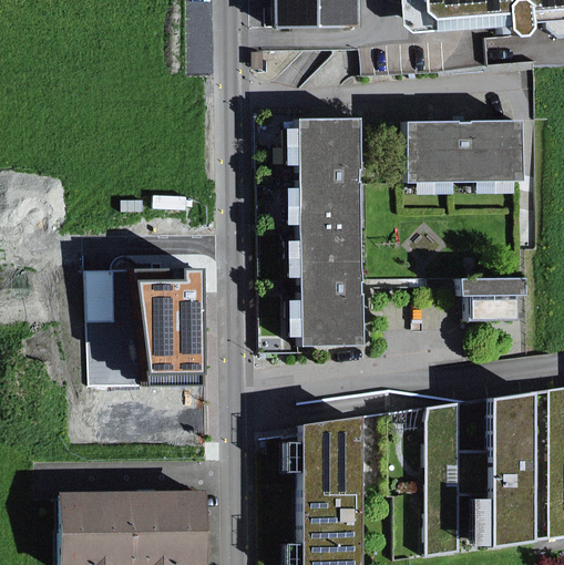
[(276,0),(277,26),(360,23),(359,0),(276,0)]
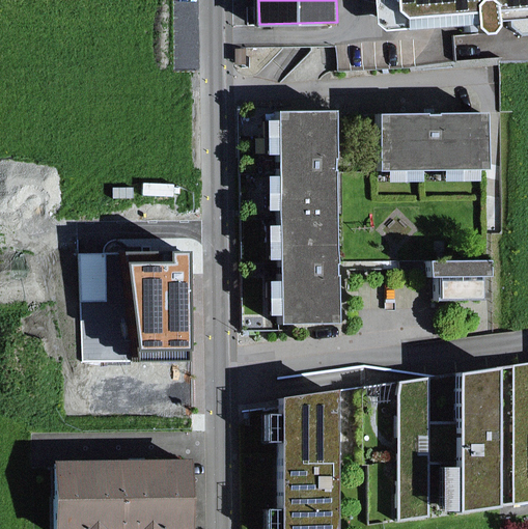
[(502,33),(502,18),(518,16),(520,34),(527,33),(527,0),(379,0),(382,28),(478,20),(478,34),(502,33)]
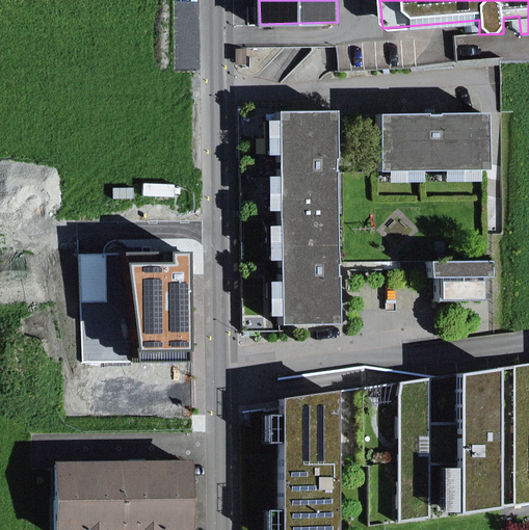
[(280,194),(280,216),(341,215),(339,109),(280,110),(280,136),(267,136),(267,155),(280,155),(280,174),(269,174),(270,194),(280,194)]
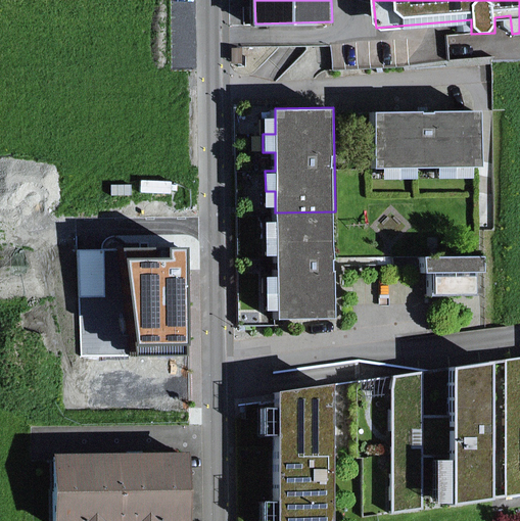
[(482,111),(376,111),(376,166),(402,166),(402,177),(417,177),(417,166),(439,166),(439,175),(458,175),(458,166),(482,166),(482,111)]
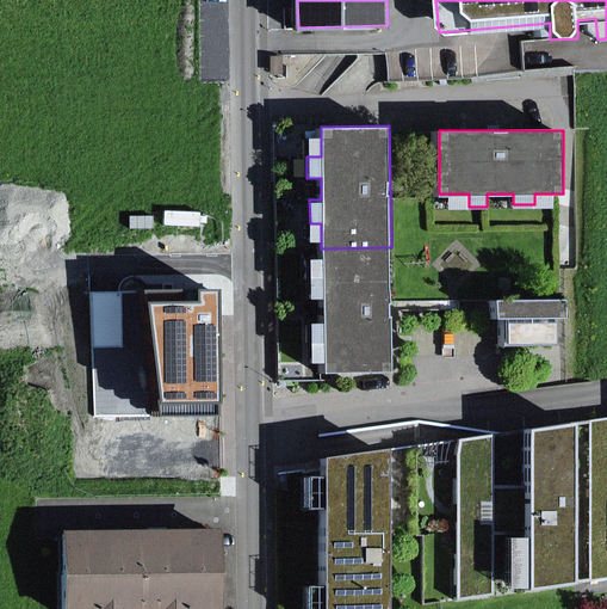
[(392,371),(391,247),(321,248),(322,278),(310,278),(311,300),(321,299),(322,326),(311,326),(311,344),(322,344),(322,371),(392,371)]
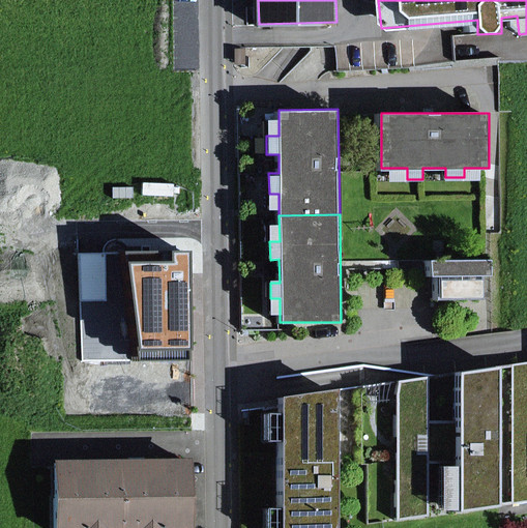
[(143,361),(194,359),(194,252),(128,251),(143,361)]
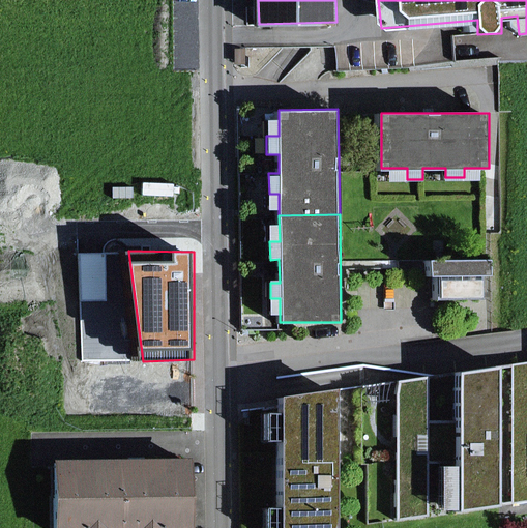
[(485,259),(429,262),(431,301),(487,297),(485,259)]
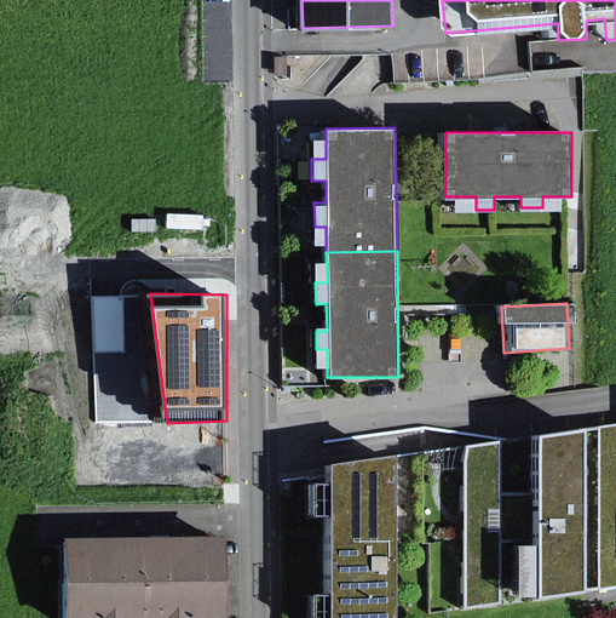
[(615,419),(605,422),(605,585),(615,584),(615,419)]
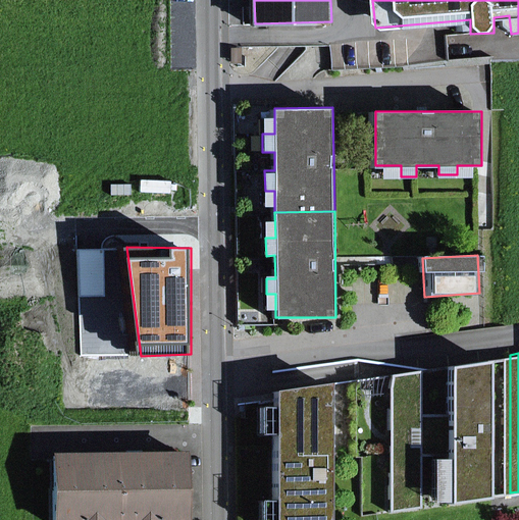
[(490,355),(451,360),(453,497),(492,497),(490,355)]
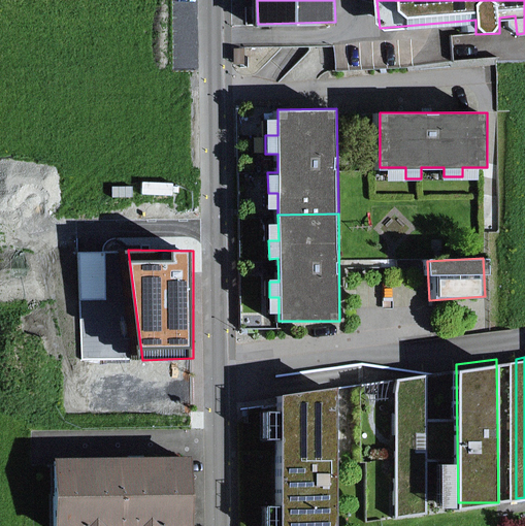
[(432,371),(400,372),(401,512),(432,505),(432,371)]
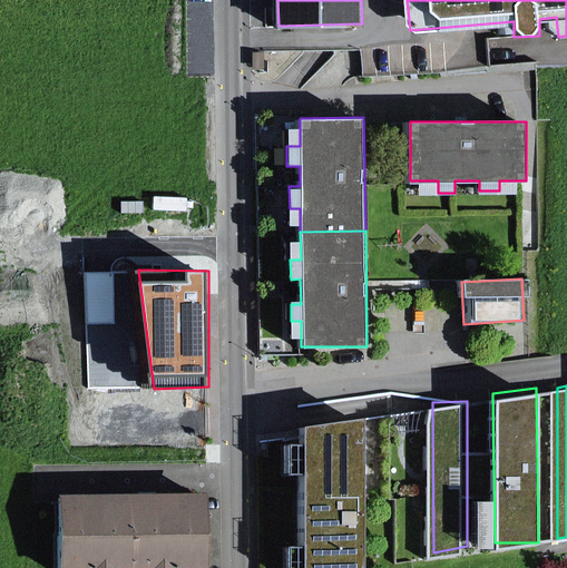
[(361,411),(301,421),(301,567),(331,567),(363,562),(361,411)]
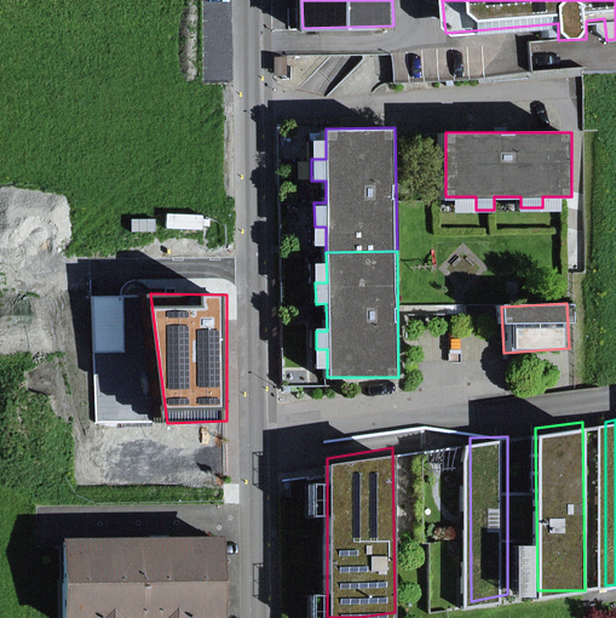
[(323,501),(322,467),(306,467),(308,501),(323,501)]
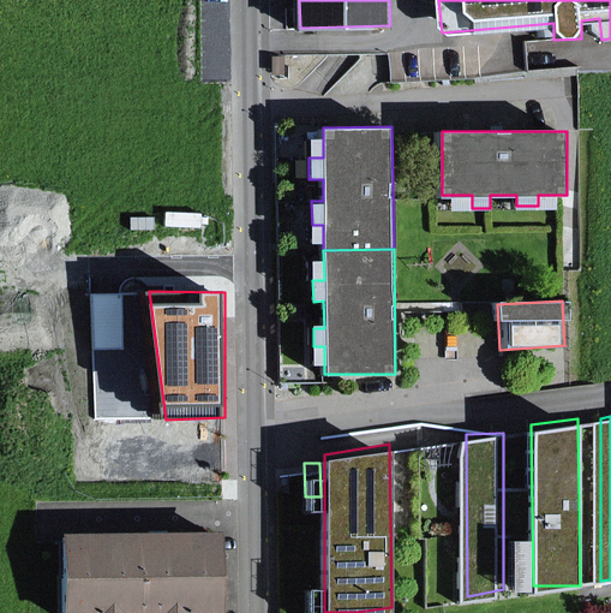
[(227,612),(226,529),(63,533),(64,612),(227,612)]
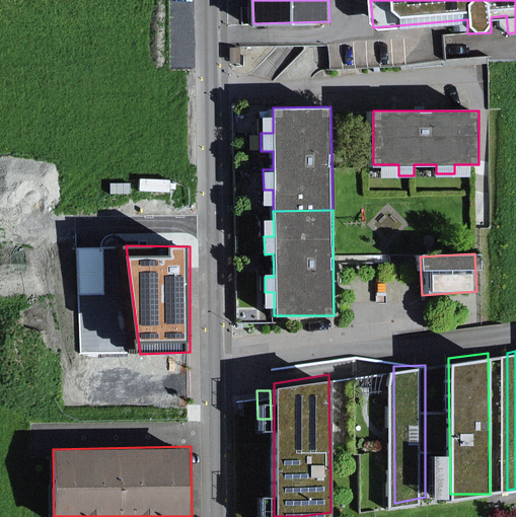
[(271,516),(272,483),(260,483),(260,516),(271,516)]
